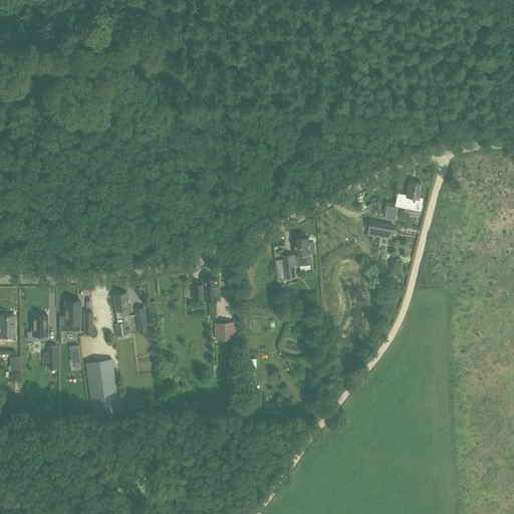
[(410,182),(407,196),(398,195),(396,206),(406,208),(405,210),(413,212),(413,209),(421,211),(423,199),(419,199),(422,184),(410,182)]
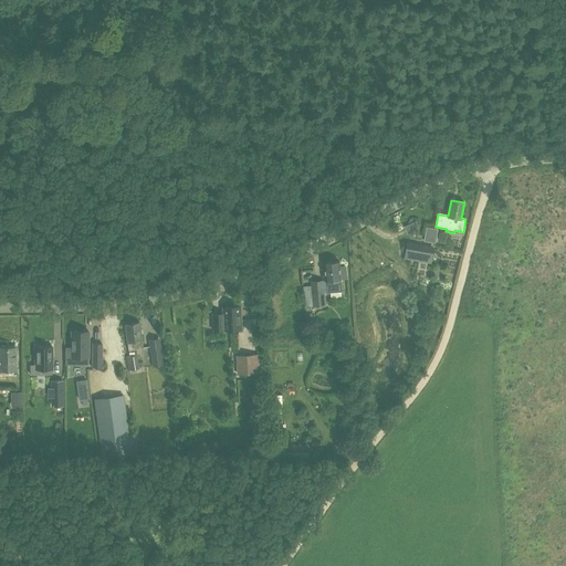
[(443,230),(431,228),(428,243),(441,245),(443,230)]
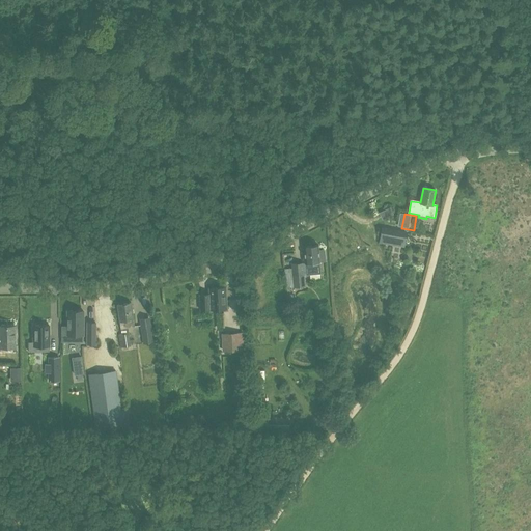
[(379,244),(404,248),(408,233),(382,228),(379,244)]
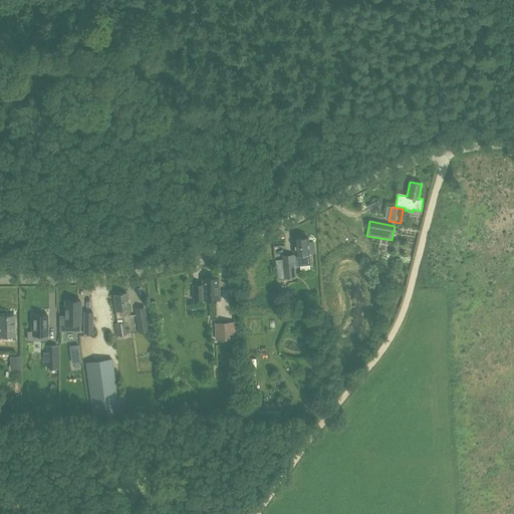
[(295,254),(296,254),(297,265),(310,264),(309,254),(315,254),(314,242),(308,243),(308,238),(294,239),(295,254)]
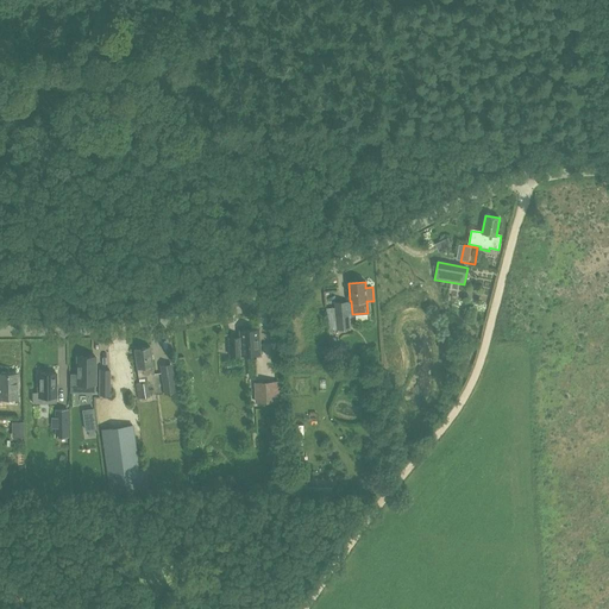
[(350,315),(349,301),(334,302),(334,307),(336,316),(336,328),(350,327),(350,315)]
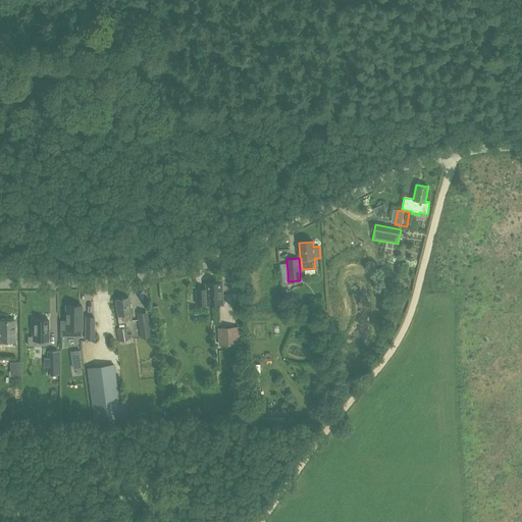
[(206,290),(197,290),(197,305),(223,304),(222,282),(206,283),(206,290)]
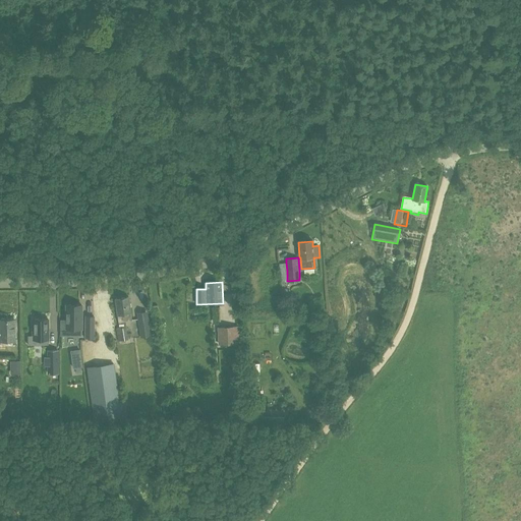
[(129,297),(115,299),(118,323),(132,321),(129,297)]
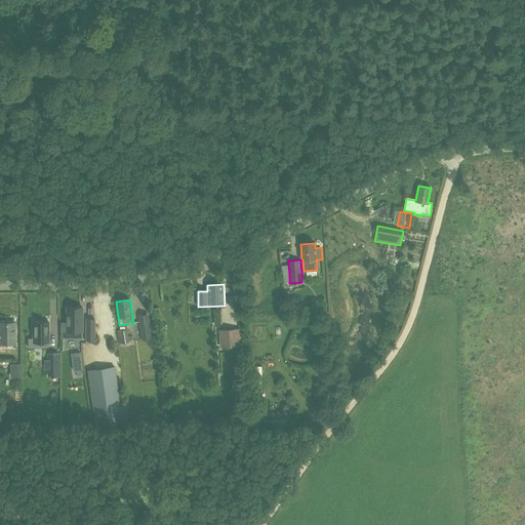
[(324,301),(314,303),(315,311),(324,310),(324,301)]
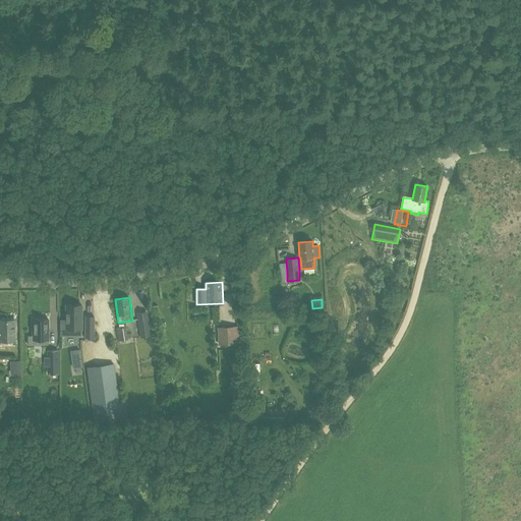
[(81,329),(81,304),(66,304),(66,321),(61,321),(61,335),(80,335),(80,329),(81,329)]
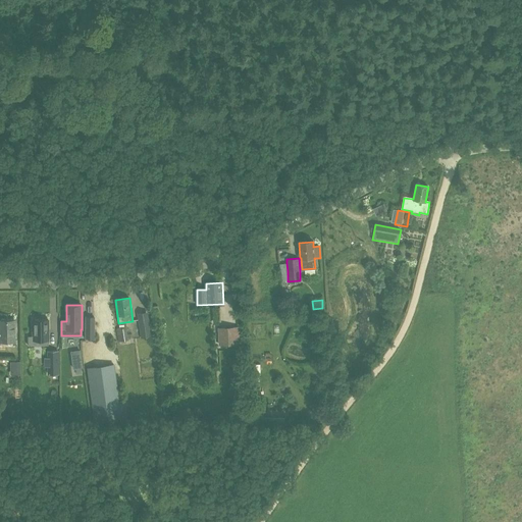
[(138,314),(139,325),(141,334),(141,337),(151,336),(148,312),(138,314)]
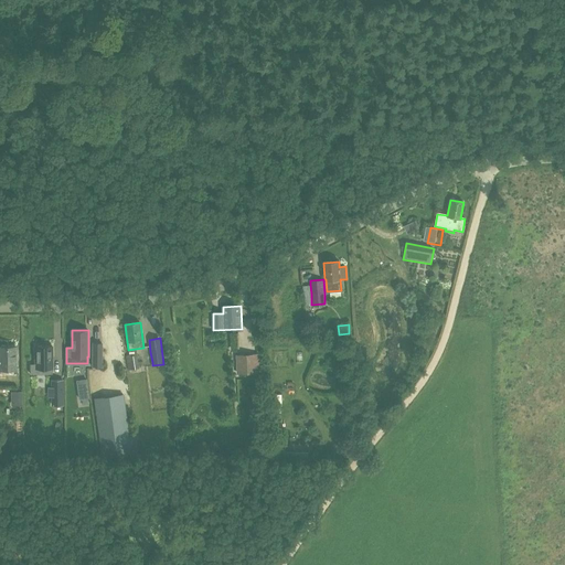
[(94,340),(94,363),(104,363),(104,340),(94,340)]
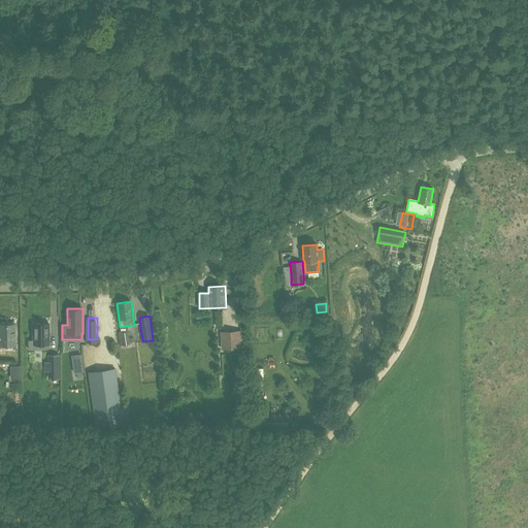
[(33,340),(28,340),(28,350),(48,350),(48,323),(33,324),(33,340)]
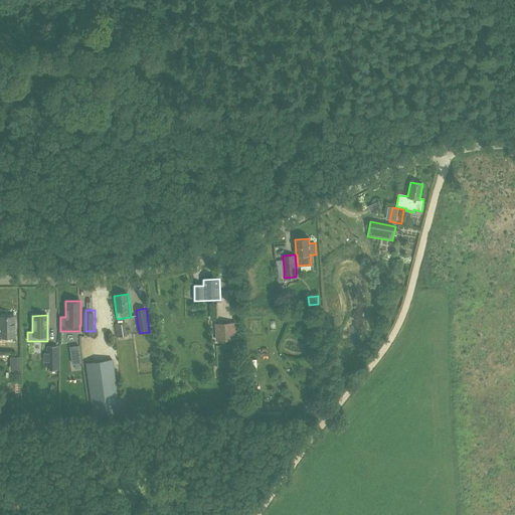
[(15,316),(0,316),(0,336),(15,337),(15,316)]
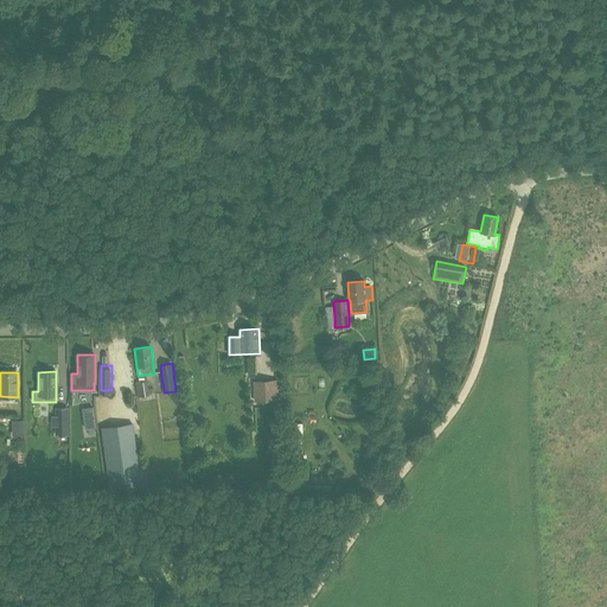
[(241,378),(242,402),(280,401),(279,377),(241,378)]
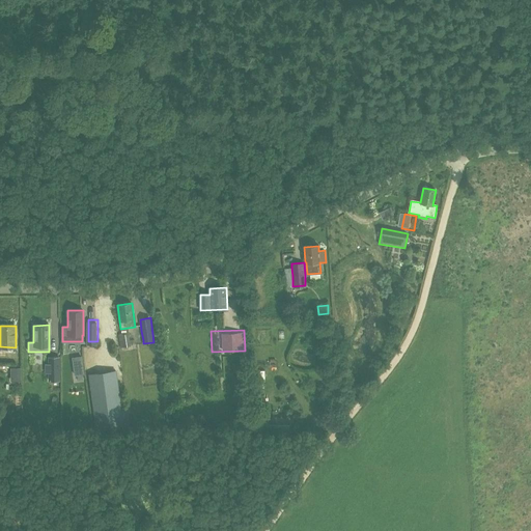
[(128,333),(118,335),(120,347),(130,345),(128,333)]
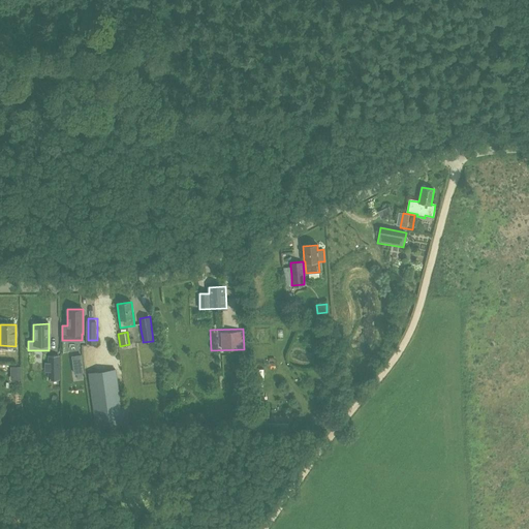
[(58,355),(49,355),(49,364),(53,364),(53,370),(49,370),(50,379),(59,379),(58,355)]
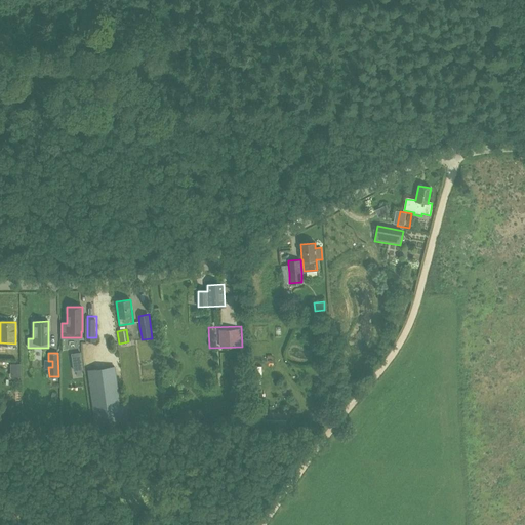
[(81,361),(73,362),(74,370),(82,369),(81,361)]
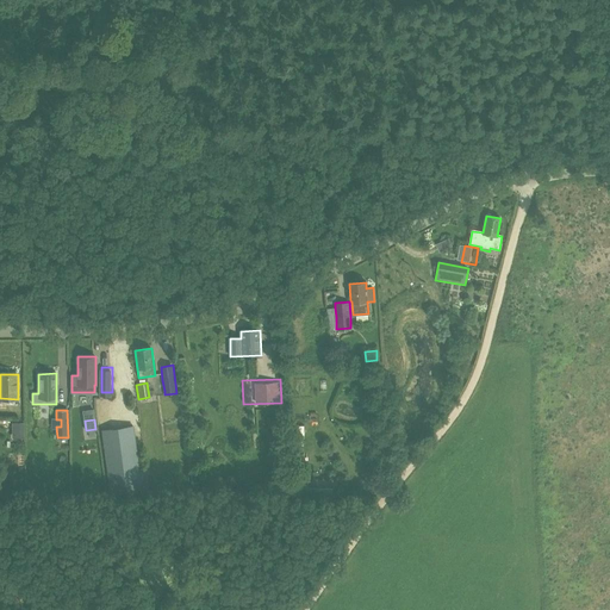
[(101,430),(110,495),(143,490),(134,425),(101,430)]
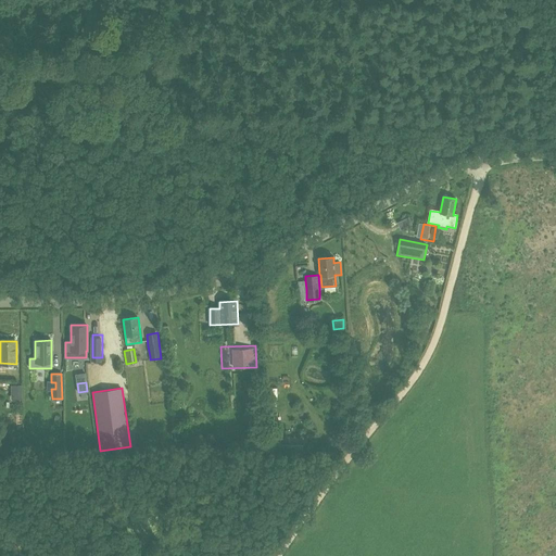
[(277,409),(277,400),(266,400),(266,409),(277,409)]
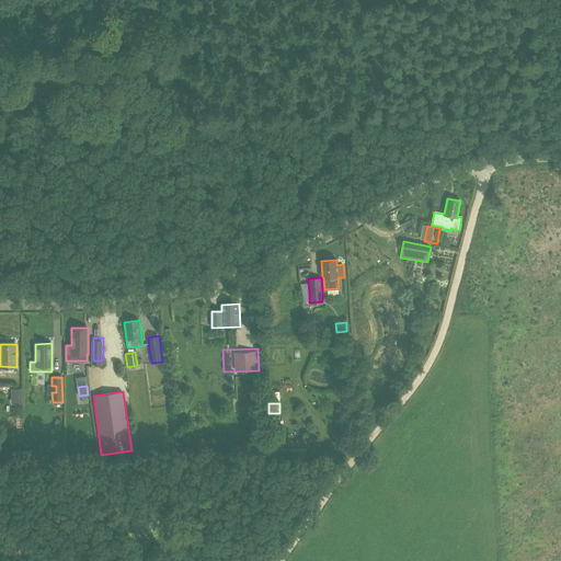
All buildings are outlined.
